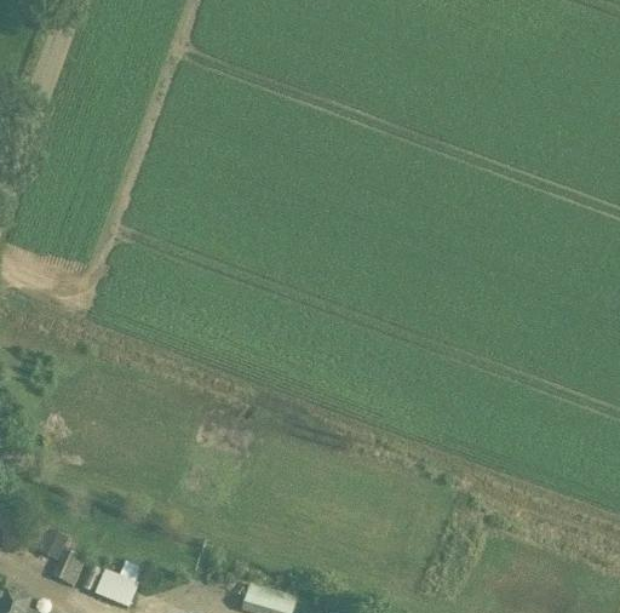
[(42,530),(32,523),(24,538),(36,543),(42,530)]
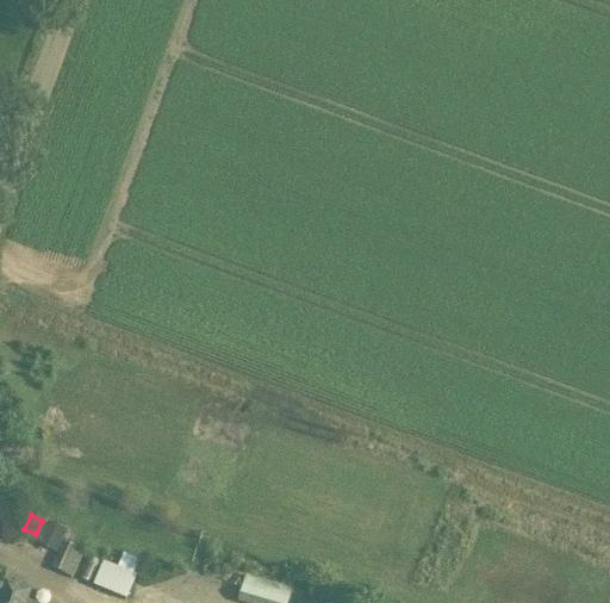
[(36,539),(55,548),(66,527),(47,517),(36,539)]
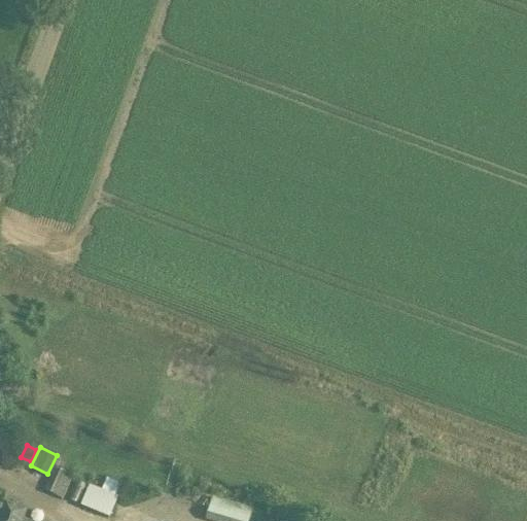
[(62,467),(49,490),(61,495),(71,473),(62,467)]
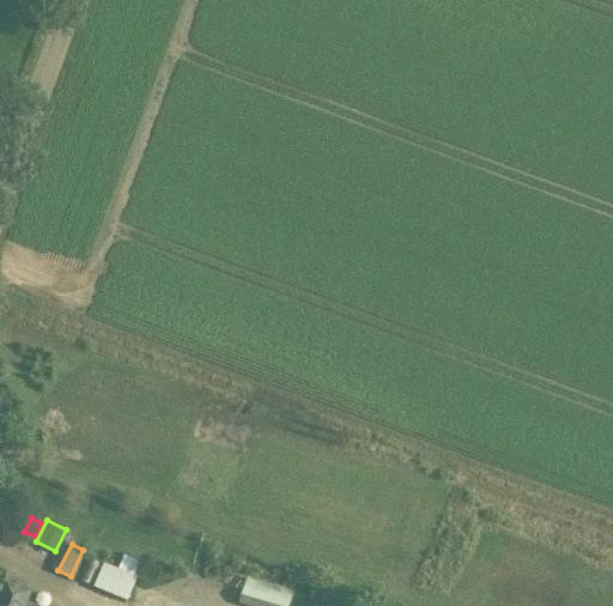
[(137,574),(104,561),(93,586),(126,599),(137,574)]
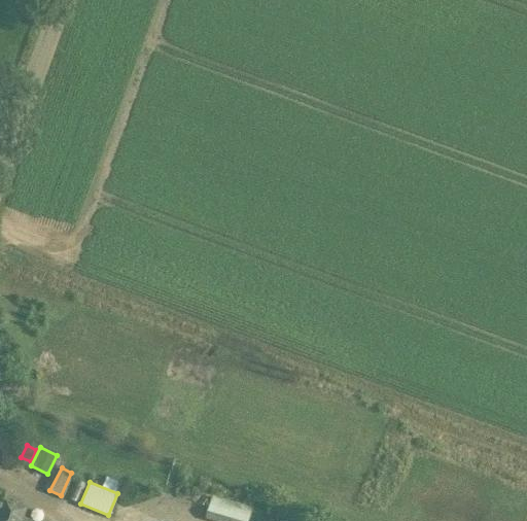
[(213,491),(205,513),(227,520),(247,520),(253,506),(213,491)]
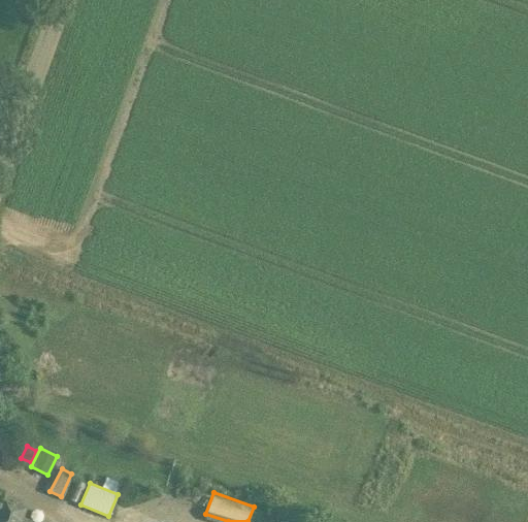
[(4,503),(0,515),(0,521),(33,521),(22,517),(24,512),(4,503)]
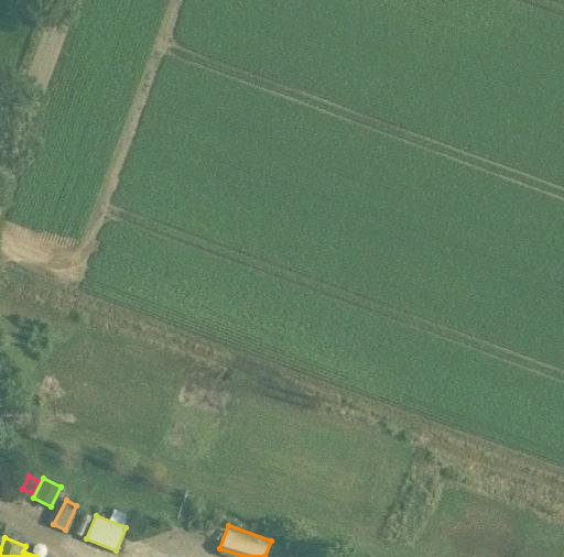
All buildings are outlined.
